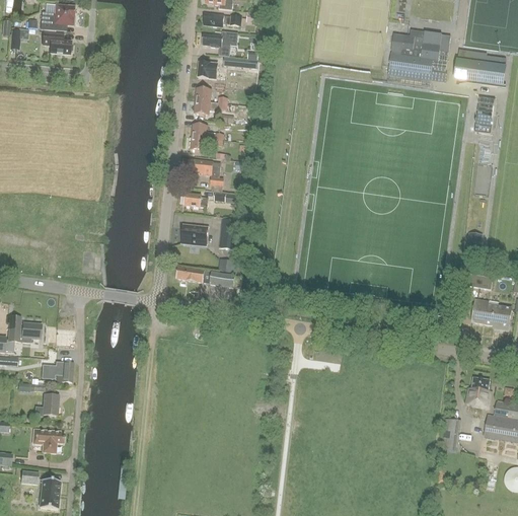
[(214,3),(218,4),(218,8),(231,9),(232,0),(206,0),(206,1),(214,2),(214,3)]
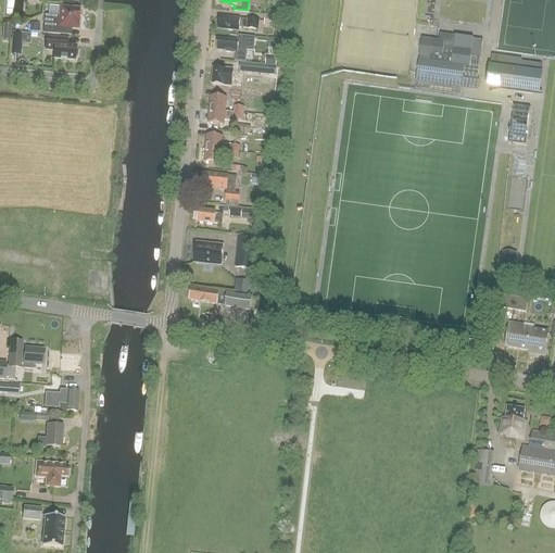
[(78,14),(79,14),(80,5),(72,4),(72,5),(60,4),(59,13),(43,12),(42,30),(59,33),(60,25),(77,26),(78,14)]
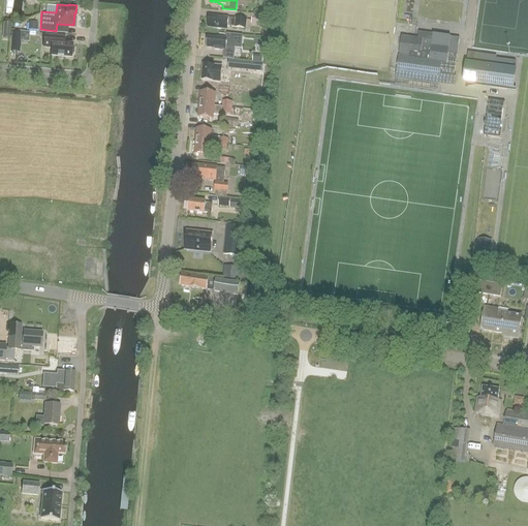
[(251,10),(250,21),(268,23),(269,12),(251,10)]
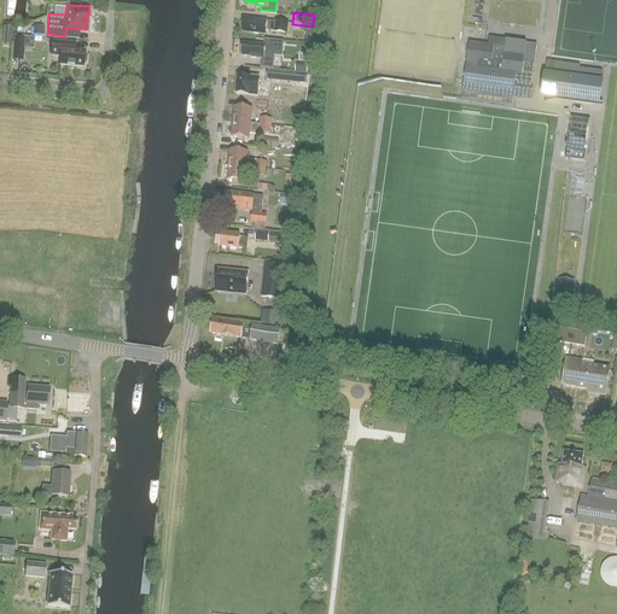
[(287,21),(275,18),(266,18),(267,17),(254,16),(254,18),(243,17),(242,28),(252,29),(252,30),(265,31),(266,28),(287,30),(287,21)]
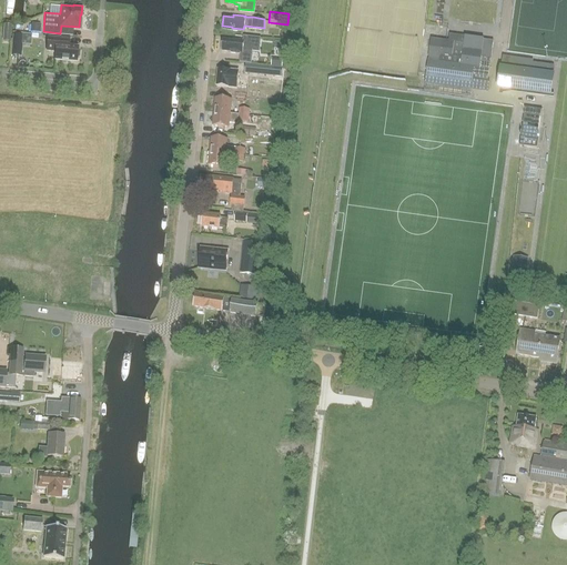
[(31,20),(30,29),(39,30),(39,21),(31,20)]
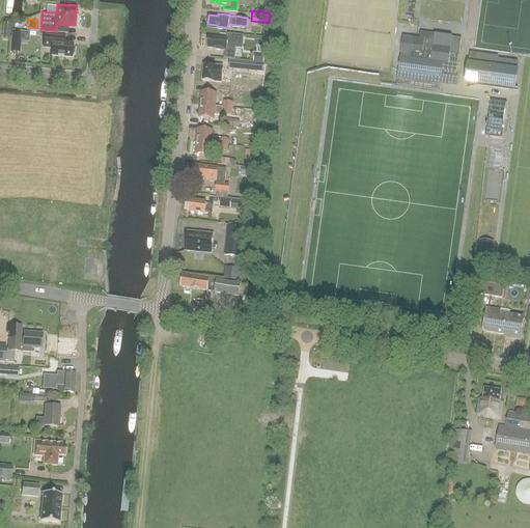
[(11,29),(9,50),(20,51),(22,30),(11,29)]
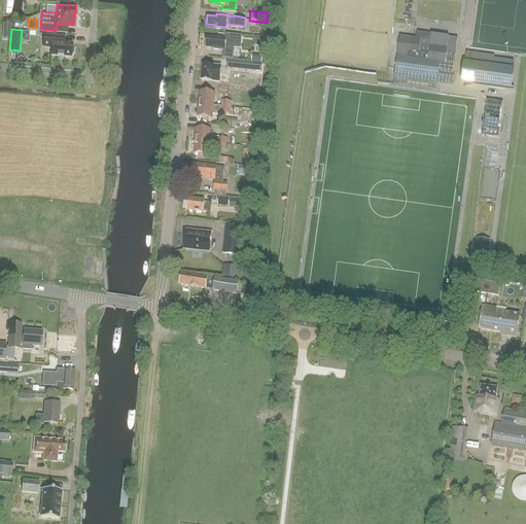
[(451,80),(455,51),(453,51),(453,48),(455,48),(457,35),(430,32),(430,31),(414,29),(414,36),(399,34),(394,73),(451,80)]
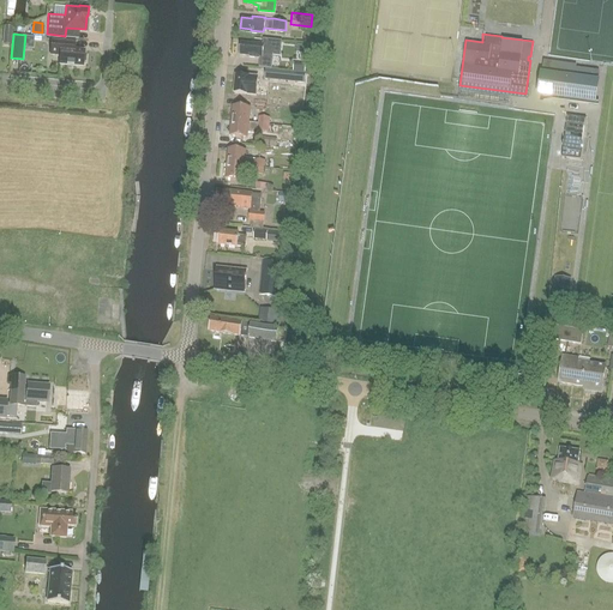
[(239,44),(238,48),(239,49),(239,52),(248,53),(248,54),(260,55),(259,65),(269,66),(271,66),(272,53),(280,54),(281,38),(263,36),(263,42),(250,40),(250,42),(240,41),(240,43),(239,44)]
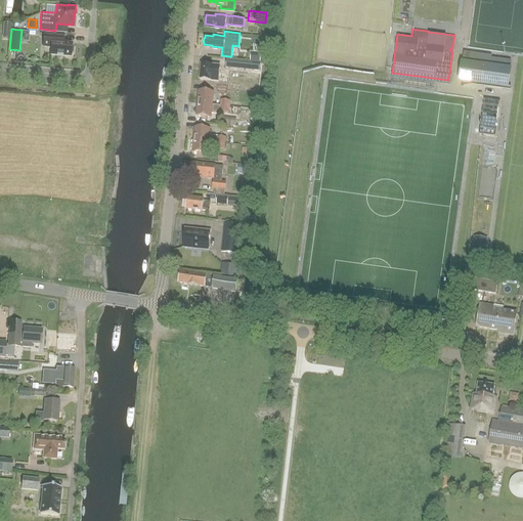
[(43,32),(42,44),(50,45),(50,52),(71,54),(72,41),(62,40),(63,34),(55,33),(43,32)]
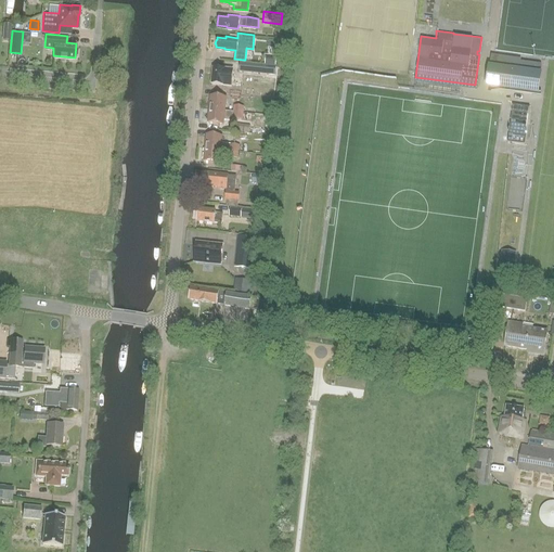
[(540,62),(517,59),(517,55),(490,52),(486,82),(512,86),(512,88),(537,91),(540,62)]
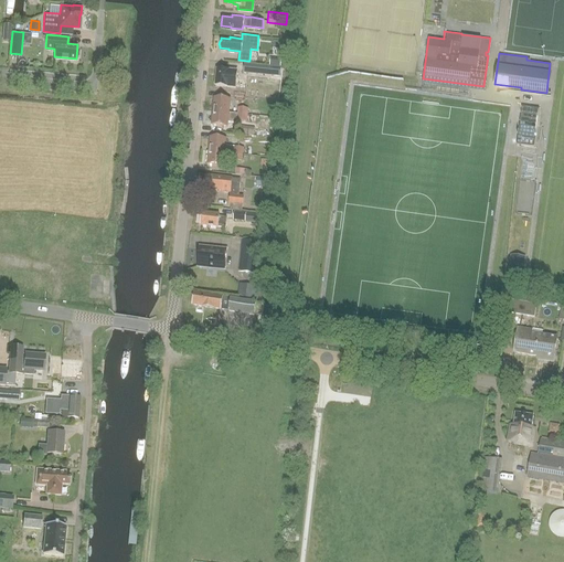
[(244,62),(243,71),(270,73),(279,74),(280,65),(272,64),(244,62)]
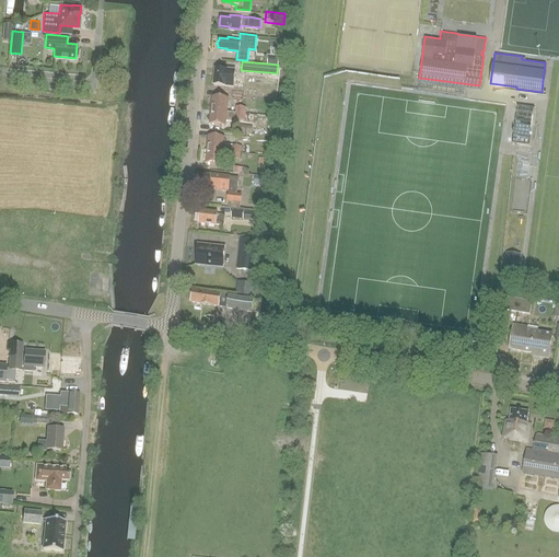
[(233,84),(234,69),(225,68),(226,68),(214,66),(213,82),(224,83),(233,84)]
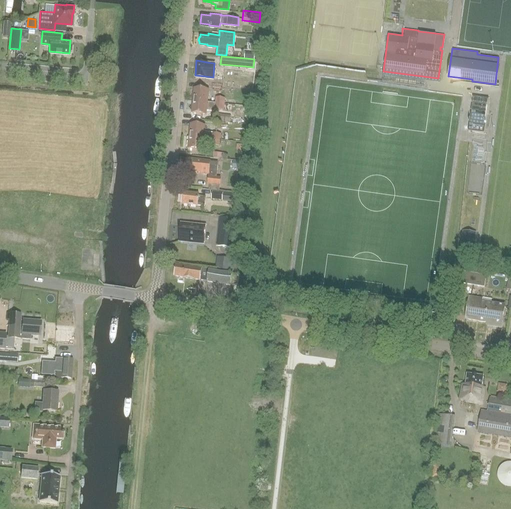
[(192,98),(207,100),(208,87),(193,86),(192,98)]
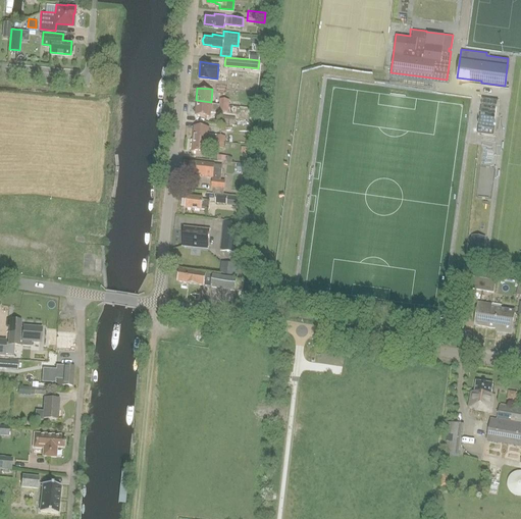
[(498,98),(481,96),(477,132),(492,134),(498,98)]
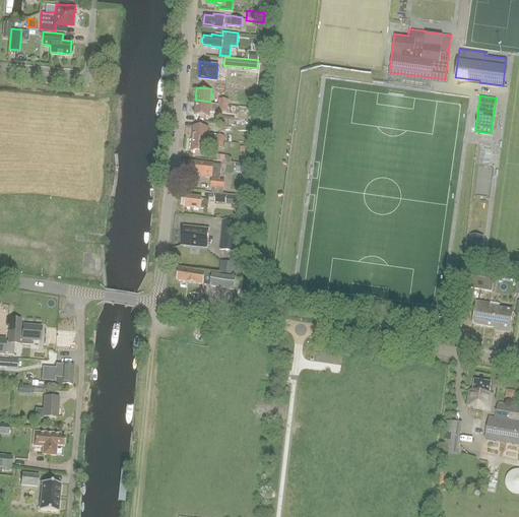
[(226,110),(228,104),(218,103),(210,102),(195,100),(194,113),(208,114),(209,110),(217,111),(217,109),(226,110)]
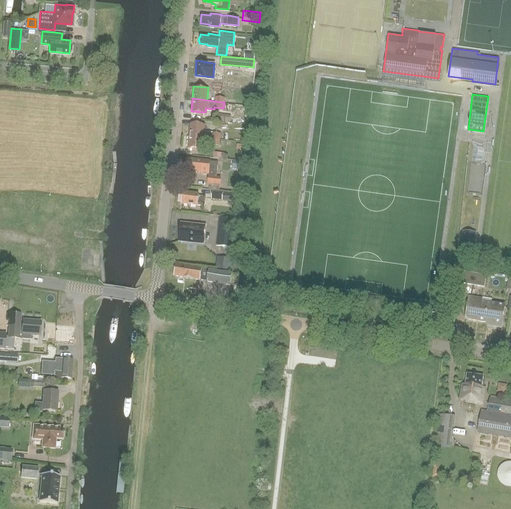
[(229,119),(230,111),(216,110),(215,118),(229,119)]
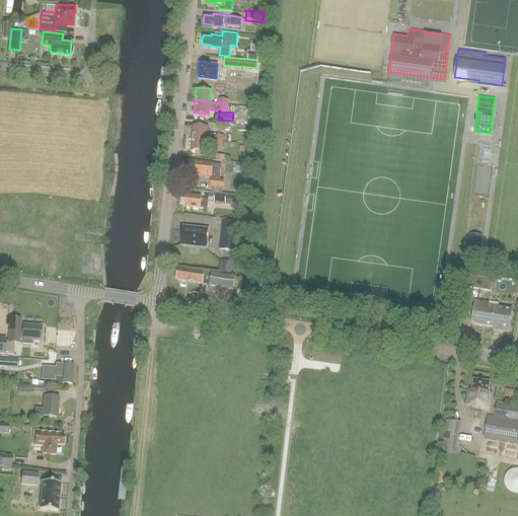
[(224,133),(206,131),(207,125),(193,123),(191,136),(206,138),(215,139),(223,139),(224,133)]
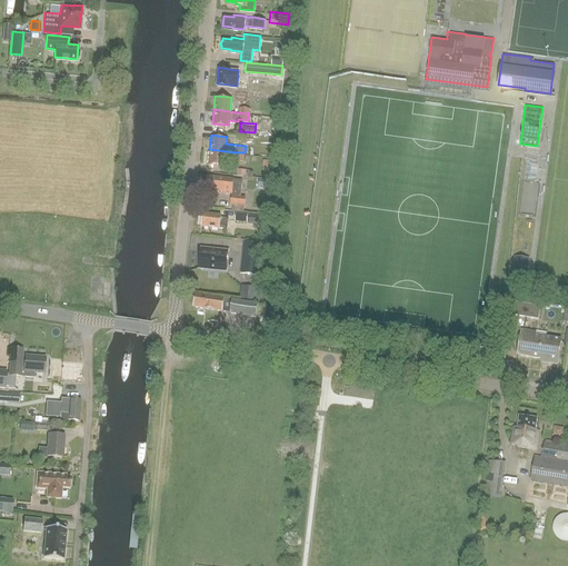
[(223,165),(226,151),(209,149),(208,164),(223,165)]
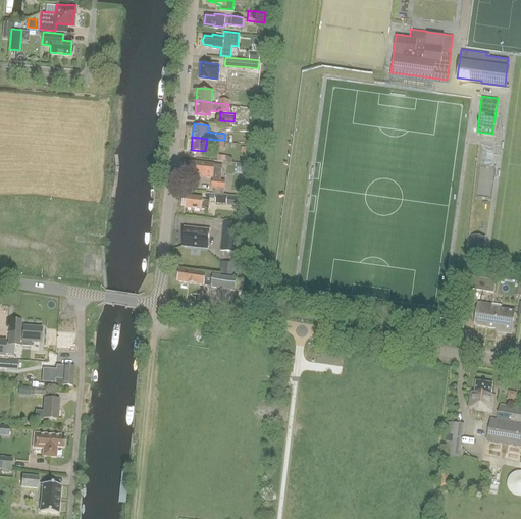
[(221,164),(213,163),(206,162),(206,161),(190,160),(189,171),(204,173),(204,174),(212,175),(211,186),(223,187),(224,178),(220,178),(221,164)]
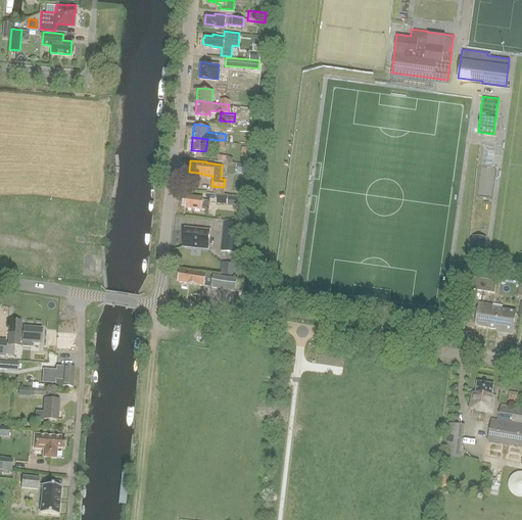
[(240,204),(241,196),(216,193),(215,201),(240,204)]
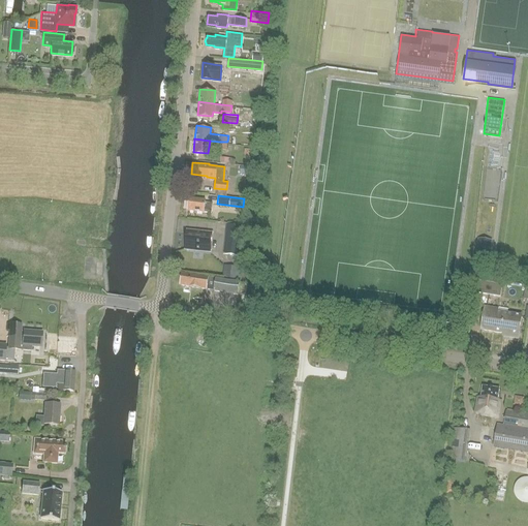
[(211,206),(212,200),(205,200),(205,198),(188,196),(187,209),(204,211),(204,205),(211,206)]
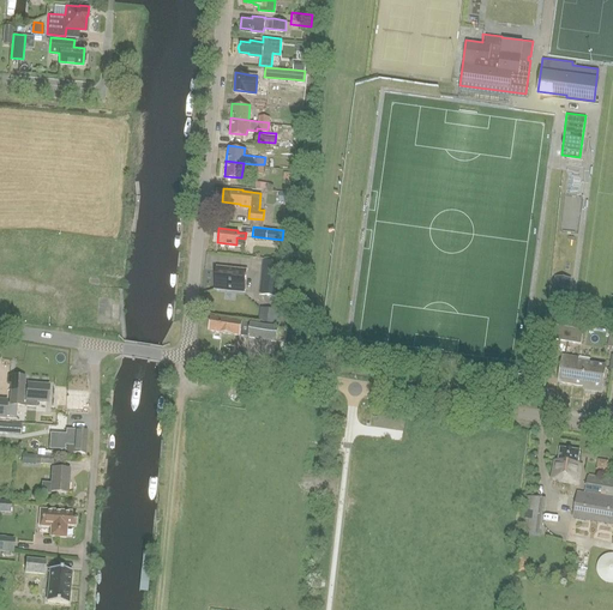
[(262,258),(258,291),(278,294),(282,260),(262,258)]
